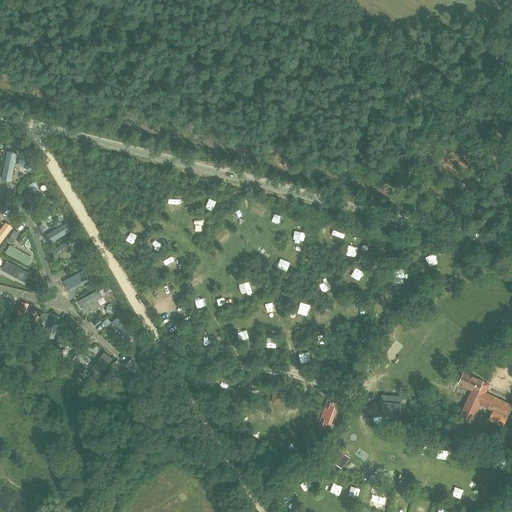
[(17,153),(8,151),(3,178),(12,180),(17,153)]
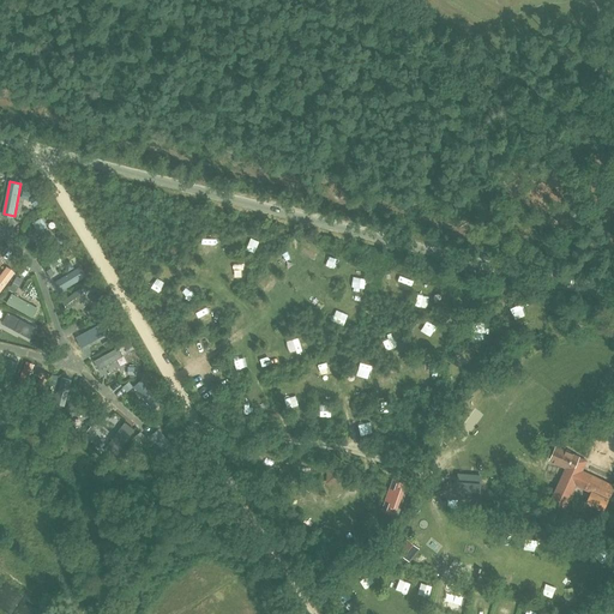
[(56,241),(41,217),(32,222),(48,247),(56,241)]
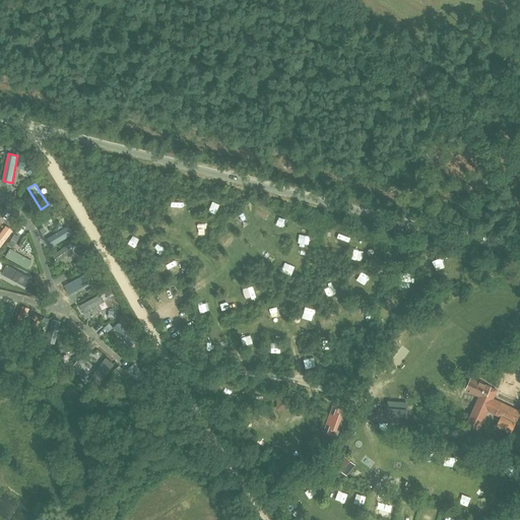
[(65,233),(50,221),(45,229),(61,240),(65,233)]
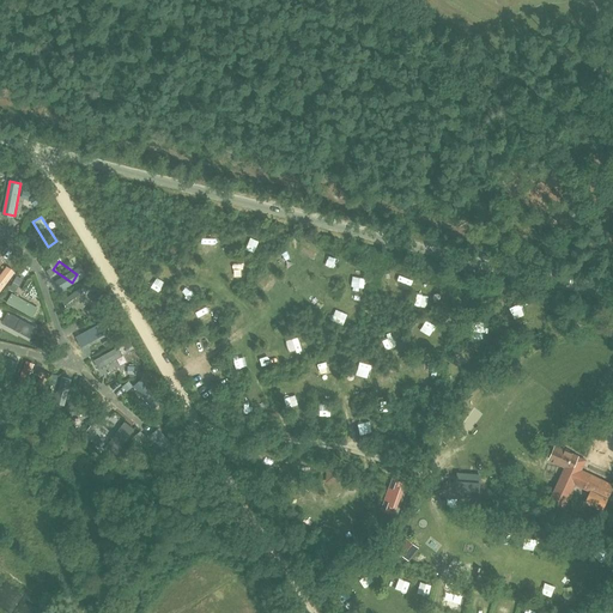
[(0,290),(13,273),(7,267),(0,275),(0,290)]
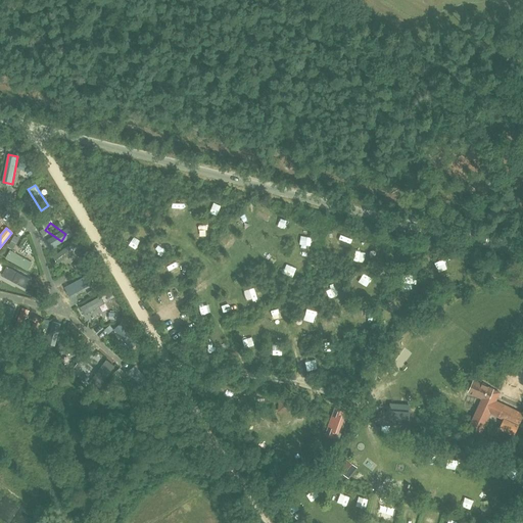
[(74,252),(68,245),(52,257),(58,265),(74,252)]
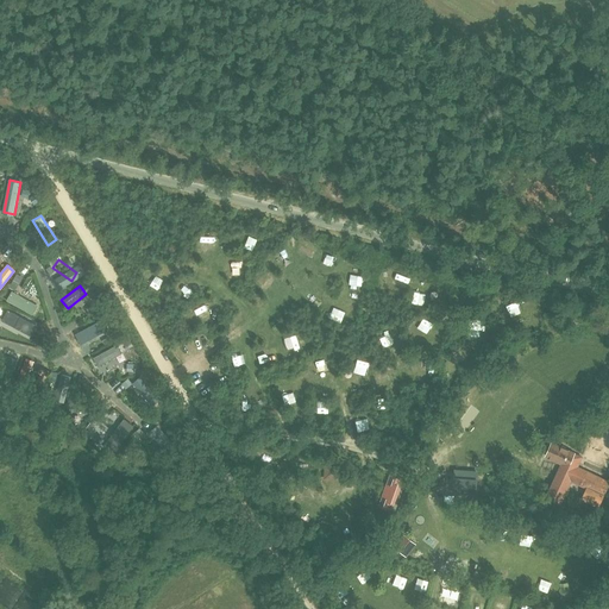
[(38,305),(12,290),(6,301),(32,315),(38,305)]
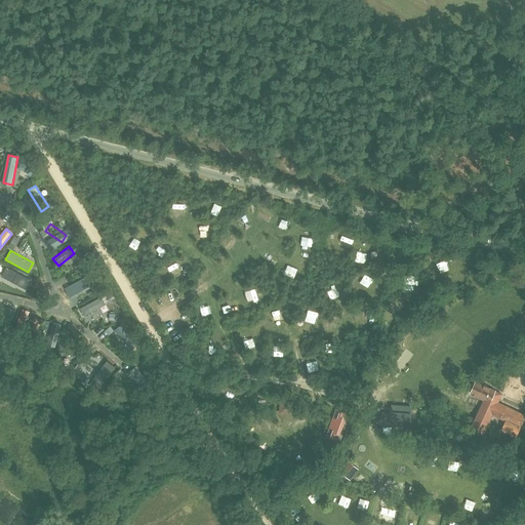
[(105,306),(101,297),(79,308),(83,316),(105,306)]
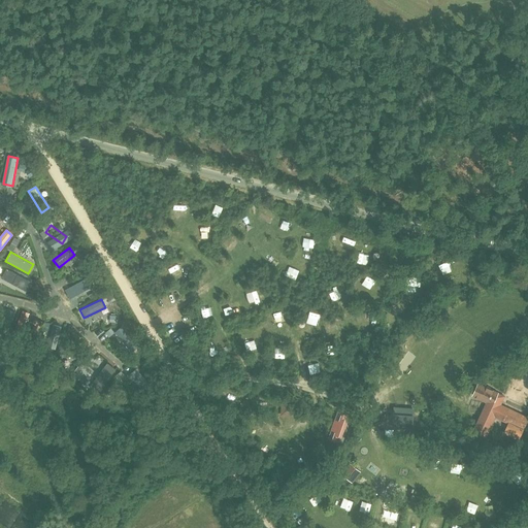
[(14,312),(6,309),(0,327),(0,331),(7,334),(14,312)]
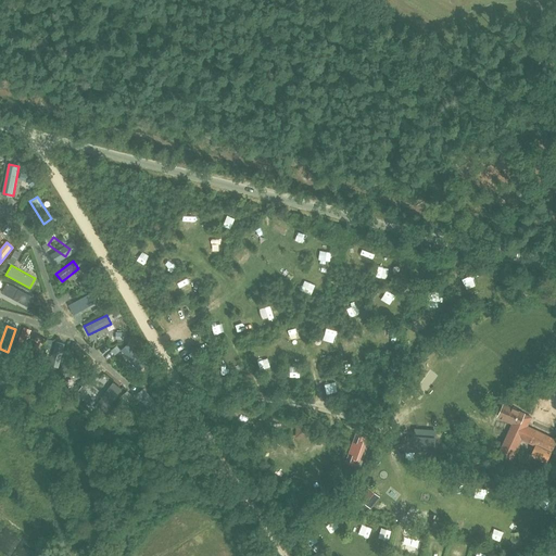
[(41,343),(34,340),(25,363),(33,366),(41,343)]
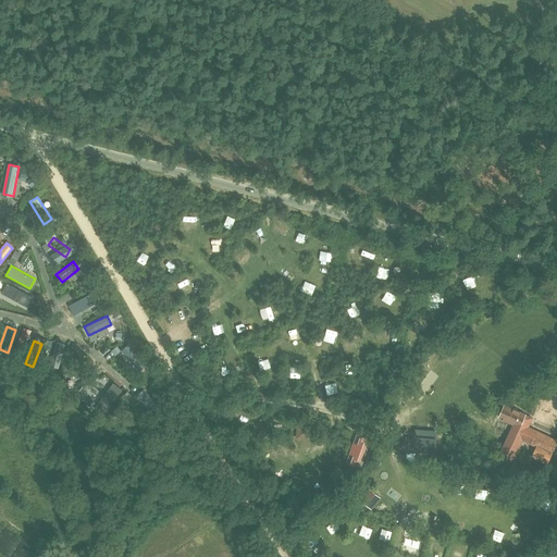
[(65,345),(57,343),(50,366),(59,368),(65,345)]
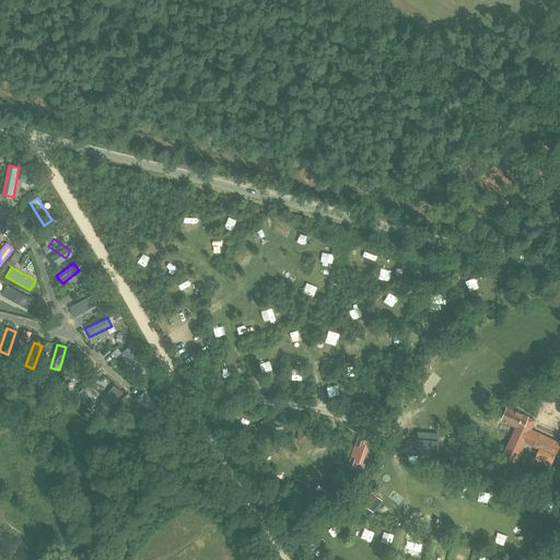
[(147,366),(130,346),(121,352),(138,373),(147,366)]
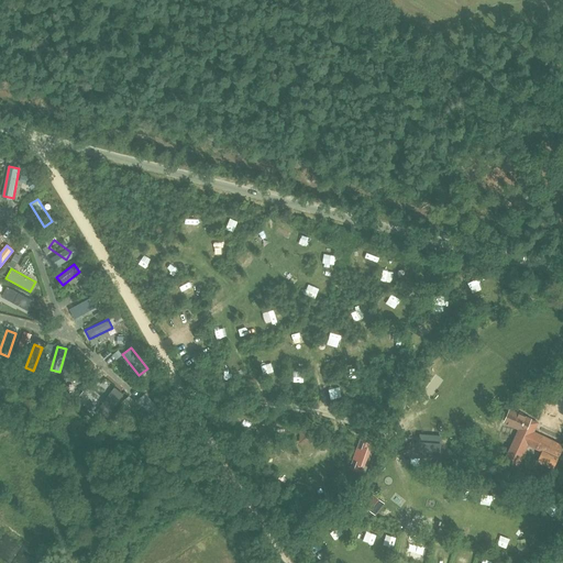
[(117,401),(114,390),(89,394),(91,405),(117,401)]
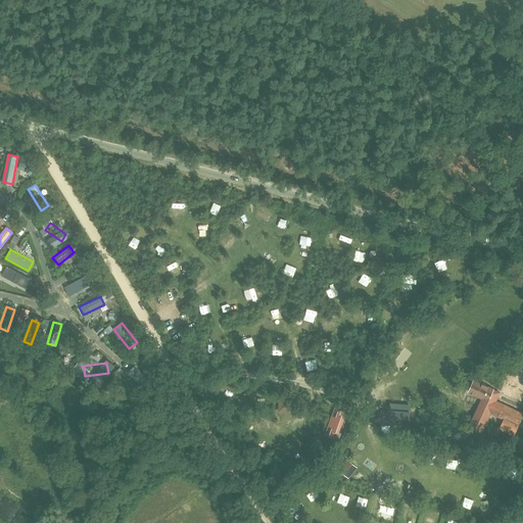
[(140,370),(134,364),(122,378),(128,384),(140,370)]
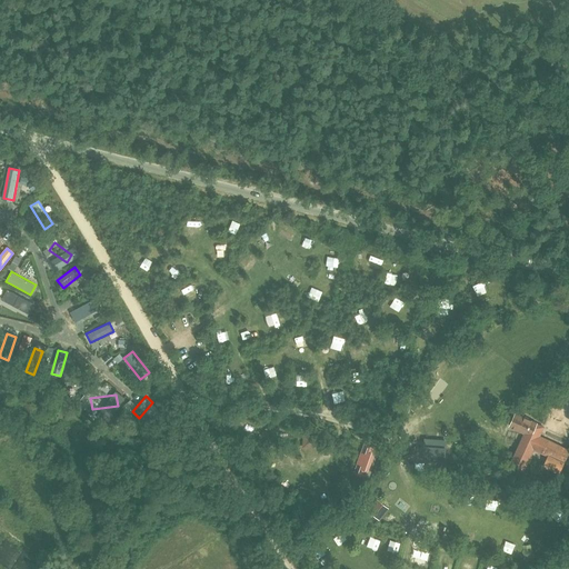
[(559,473),(565,461),(559,458),(565,448),(539,437),(543,427),(536,423),(537,423),(517,415),(511,427),(526,433),(510,465),(523,470),(533,449),(548,456),(543,466),(559,473)]
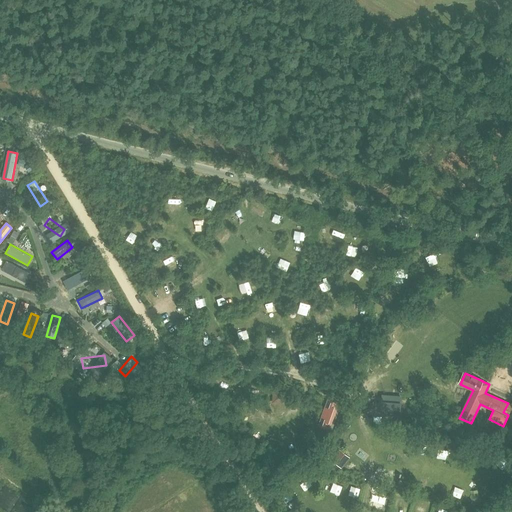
[(397,412),(397,394),(378,393),(378,412),(397,412)]
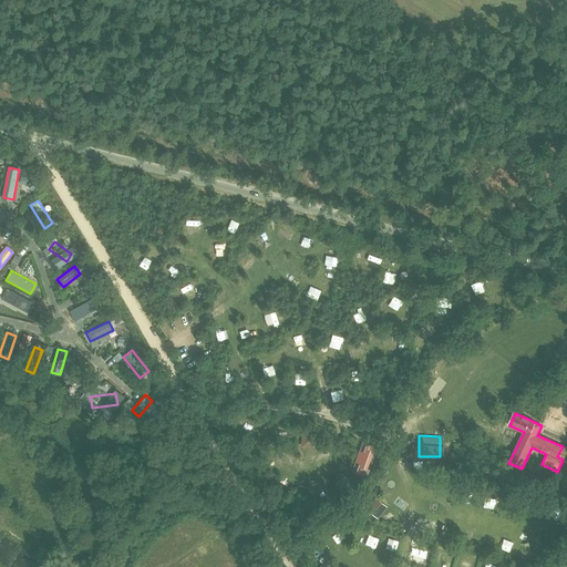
[(373,445),(363,442),(352,471),(362,474),(373,445)]
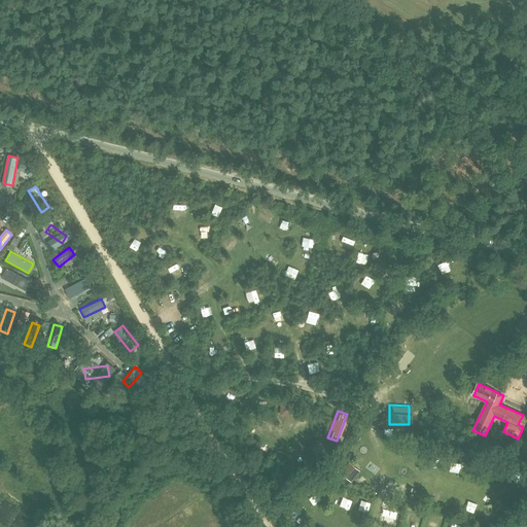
[(359,464),(350,476),(355,480),(364,468),(359,464)]
